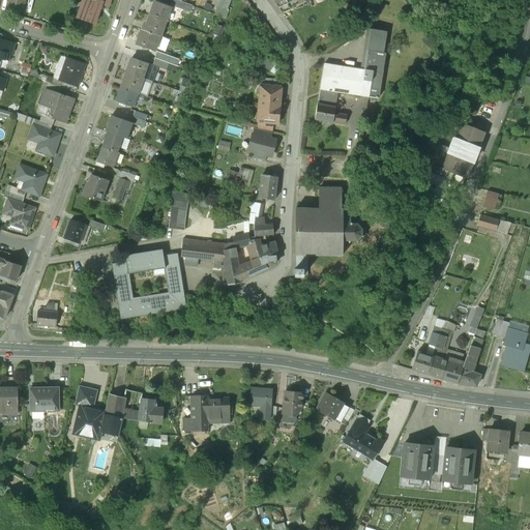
[(84,0),(83,3),(86,4),(81,19),(78,18),(78,19),(94,25),(101,5),(109,7),(111,0),(84,0)]
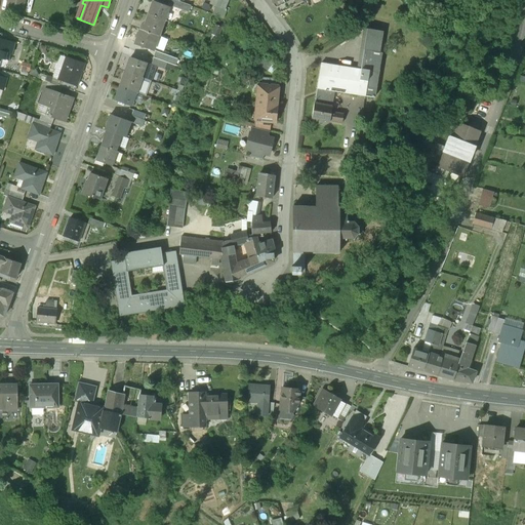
[(142,0),(140,9),(148,10),(150,0),(142,0)]
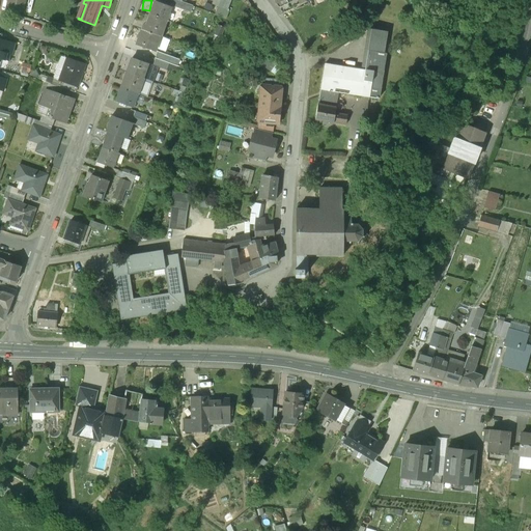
[(192,5),(176,0),(170,0),(170,5),(190,12),(192,5)]
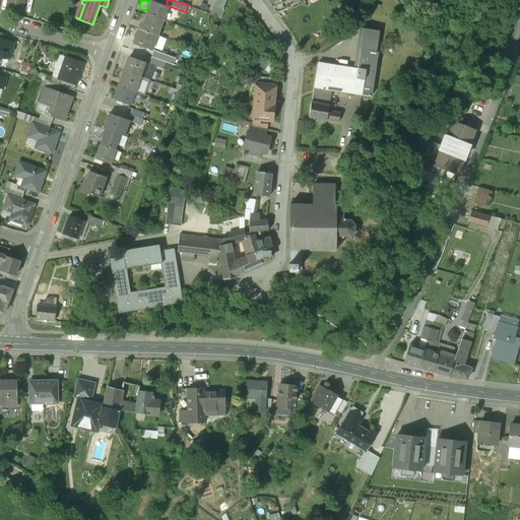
[(167,6),(151,1),(147,14),(163,19),(167,6)]
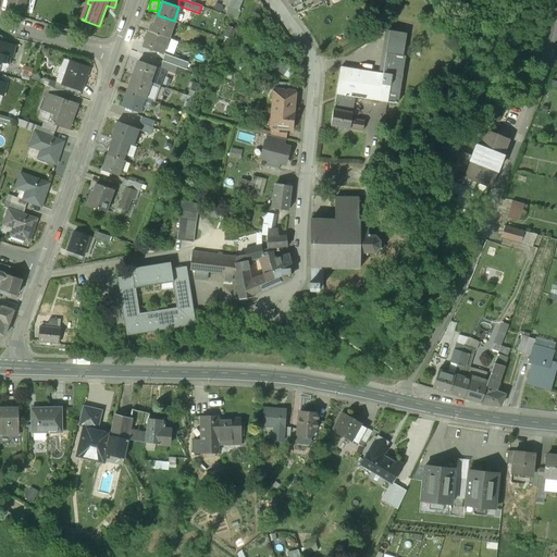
[(174,21),(158,15),(153,25),(151,25),(149,31),(168,37),(168,38),(174,21)]
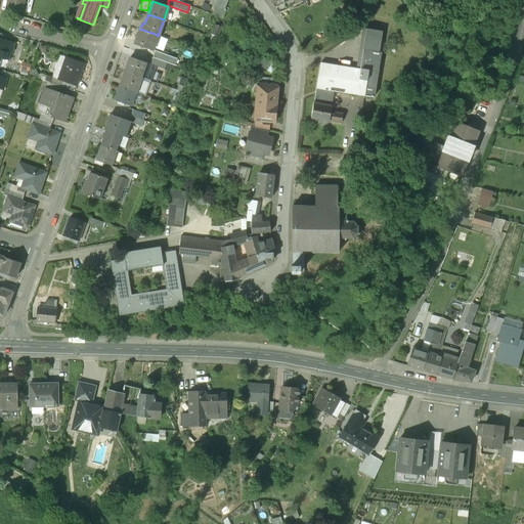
[(158,35),(140,29),(135,44),(153,50),(158,35)]
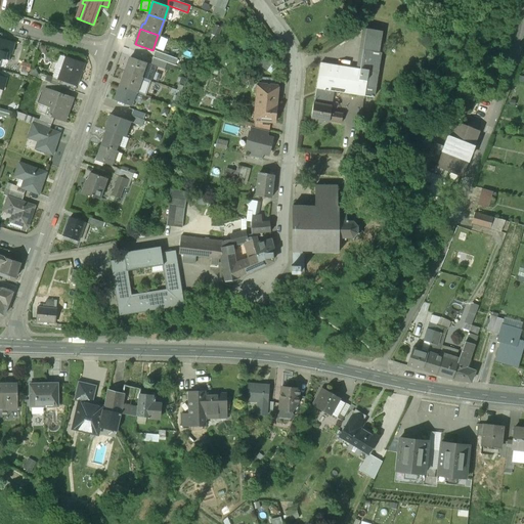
[(365,29),(359,69),(367,70),(367,68),(376,70),(379,52),(378,52),(381,31),(365,29)]
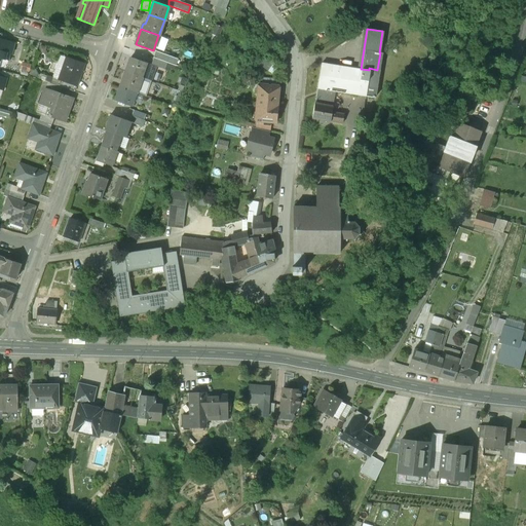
[(14,42),(0,38),(0,50),(11,53),(14,42)]
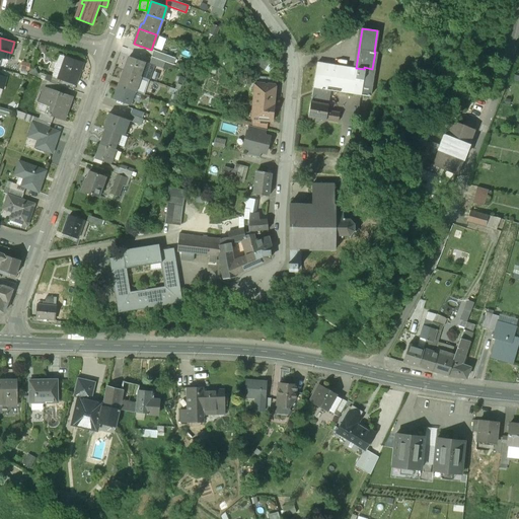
[(174,58),(154,50),(151,57),(164,62),(172,64),(174,58)]
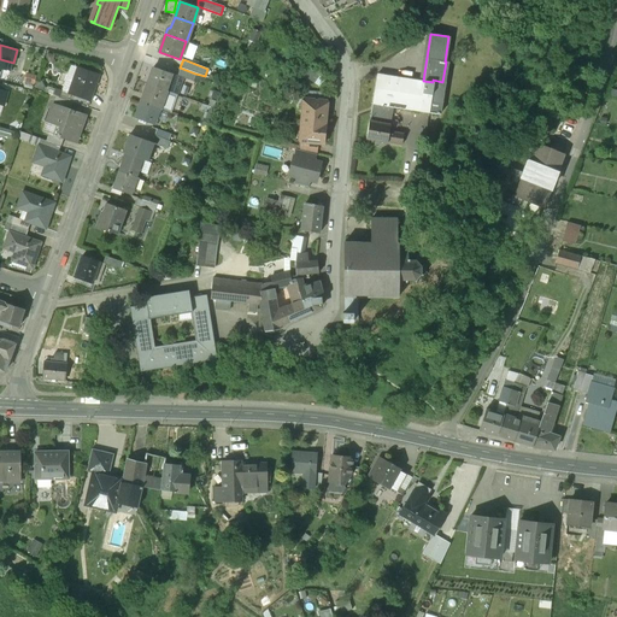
[(77,68),(69,93),(75,95),(90,101),(99,75),(77,68)]
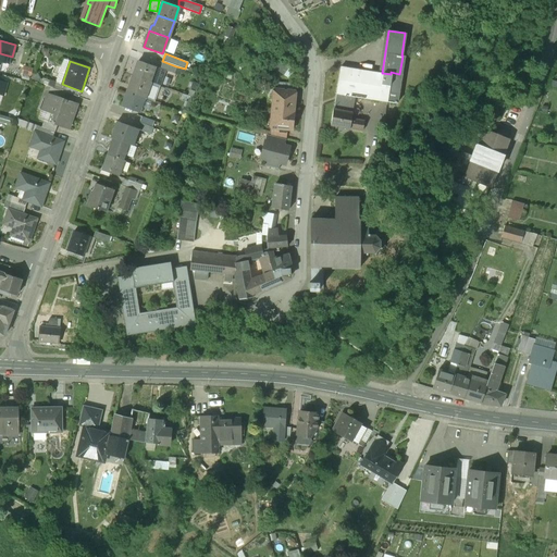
[(155,66),(138,61),(133,76),(149,82),(155,66)]
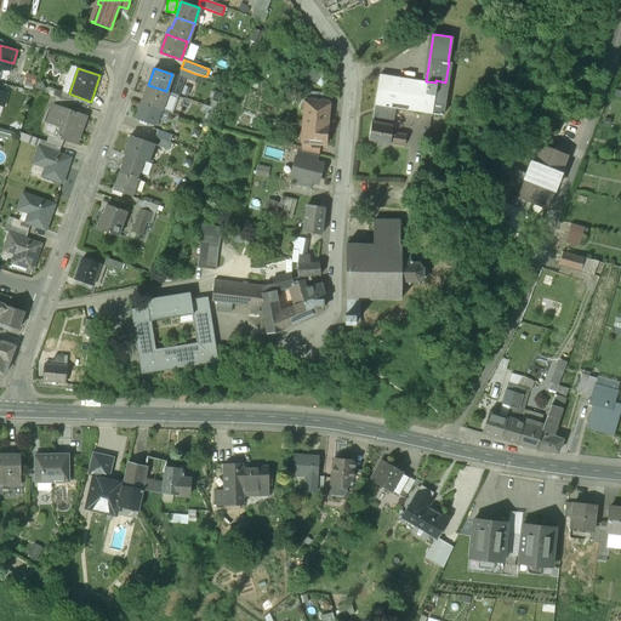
[(197,74),(181,68),(178,77),(193,81),(197,74)]
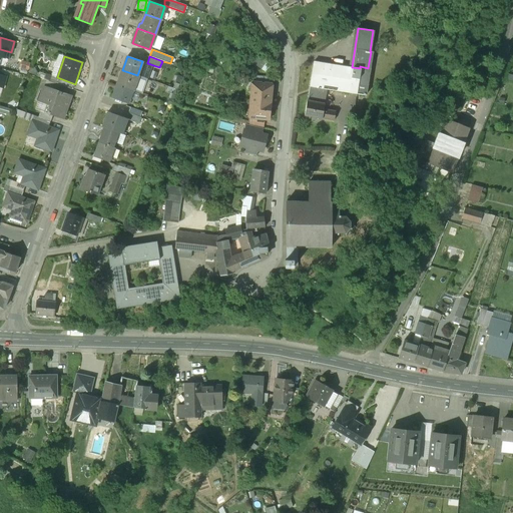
[(309,86),(325,88),(356,93),(360,68),(352,67),(313,61),(309,86)]
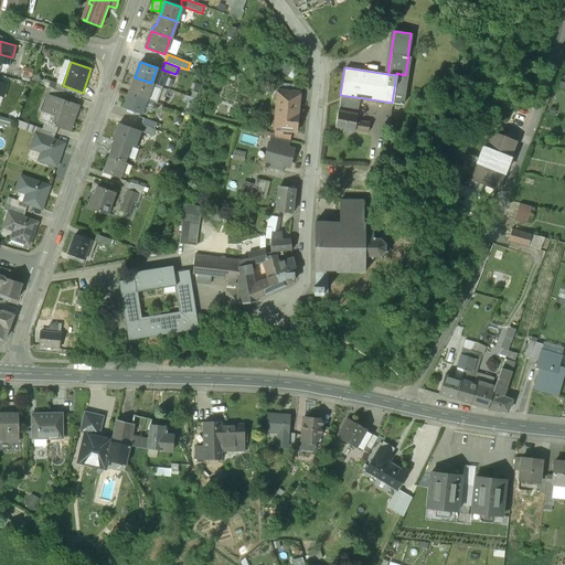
[(396,75),(392,103),(402,104),(405,75),(396,73),(396,75)]
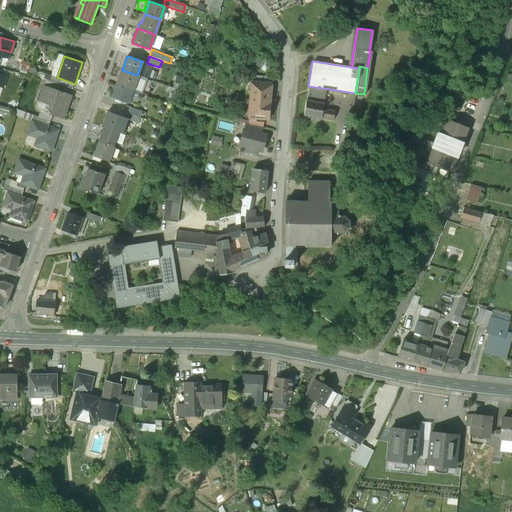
[(137,75),(122,70),(117,85),(132,90),(138,75),(137,75)]
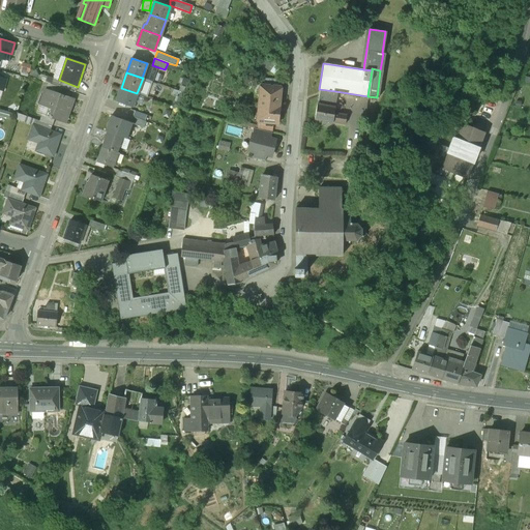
[(59,80),(53,78),(51,84),(62,88),(64,82),(59,80)]
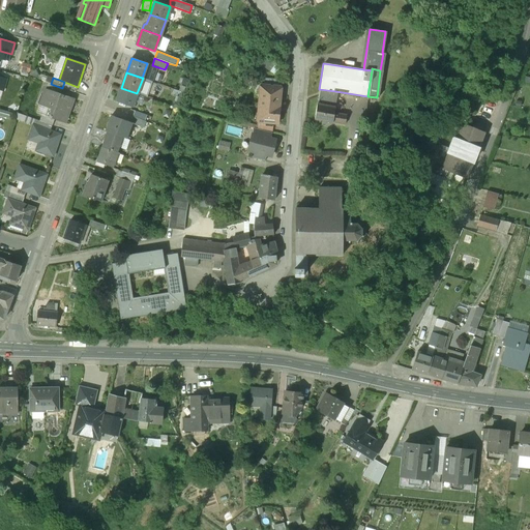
[(64,82),(62,88),(76,92),(78,87),(64,82)]
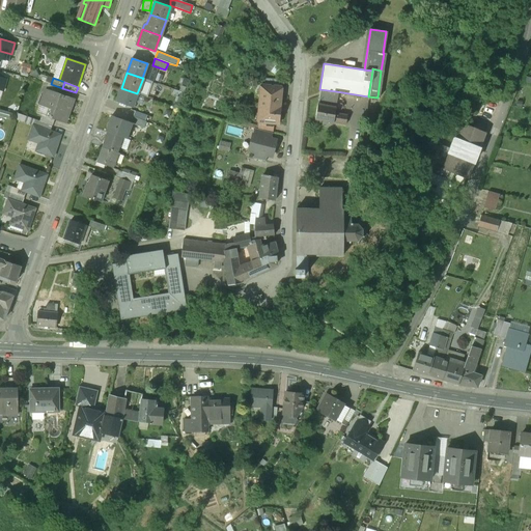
[(51,84),(49,83),(47,89),(60,93),(62,88),(51,84)]
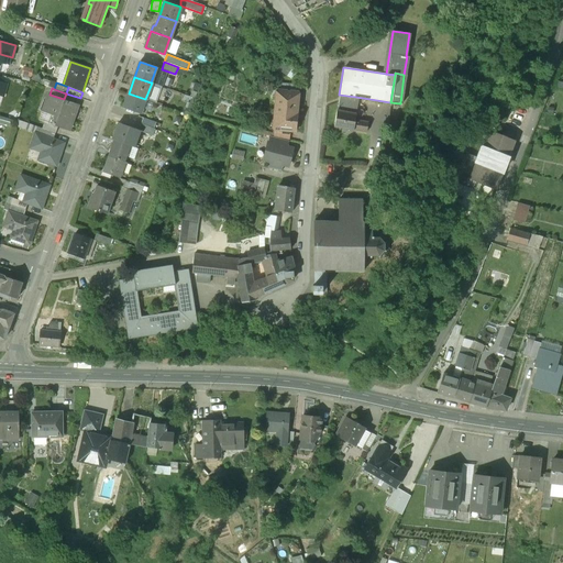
[(297,92),(276,90),(274,113),(279,114),(278,130),(291,131),(294,131),(297,92)]
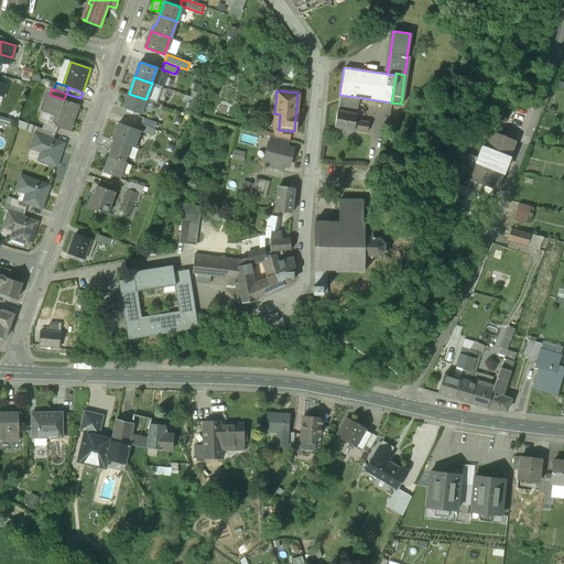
[(50,95),(49,94),(42,111),(55,116),(53,125),(53,126),(57,127),(69,131),(78,105),(64,99),(50,95)]
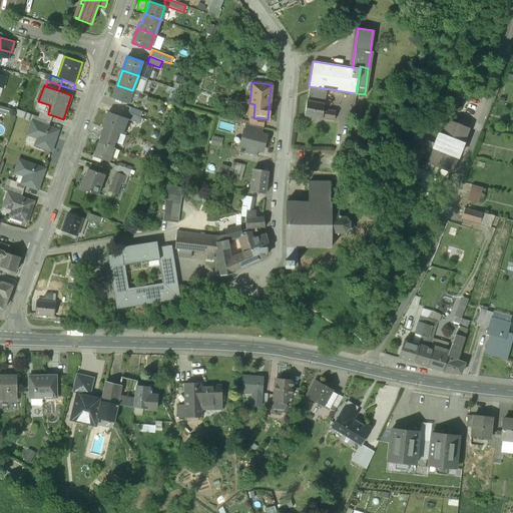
[(132,90),(117,85),(112,98),(127,103),(132,90)]
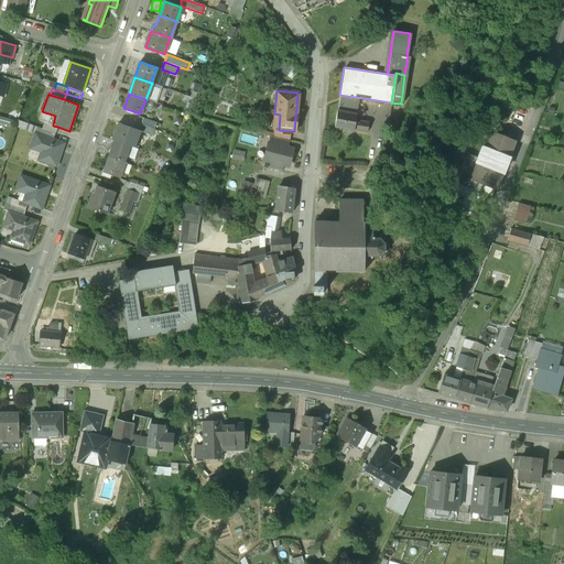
[(357,97),(339,95),(337,110),(355,114),(357,97)]
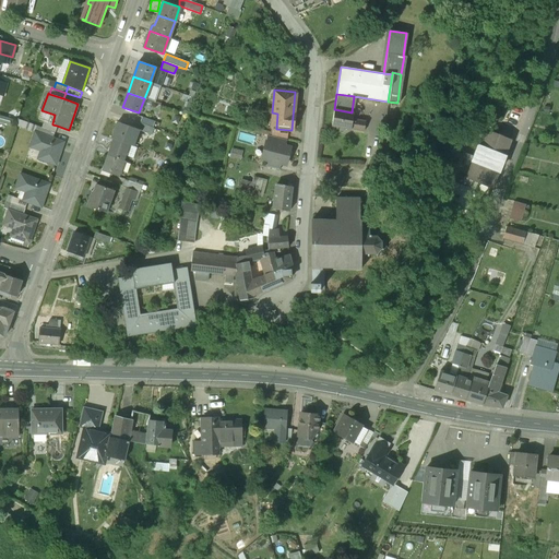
[(334,109),(333,109),(331,126),(349,129),(349,128),(352,118),(352,113),(334,109)]
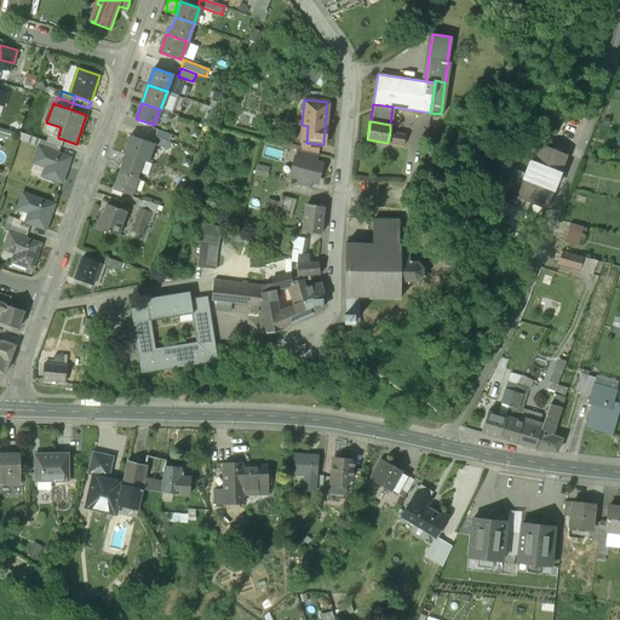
[(171,135),(158,128),(155,136),(168,141),(171,135)]
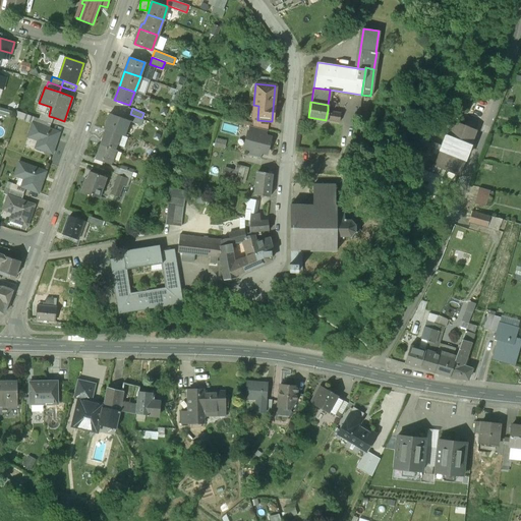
[(339,112),(328,110),(326,119),(338,121),(339,112)]
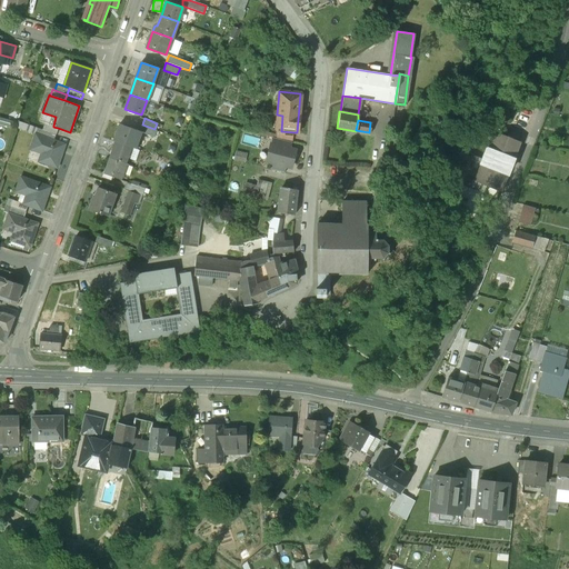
[(53,126),(45,122),(42,129),(56,135),(58,128),(53,127),(53,126)]
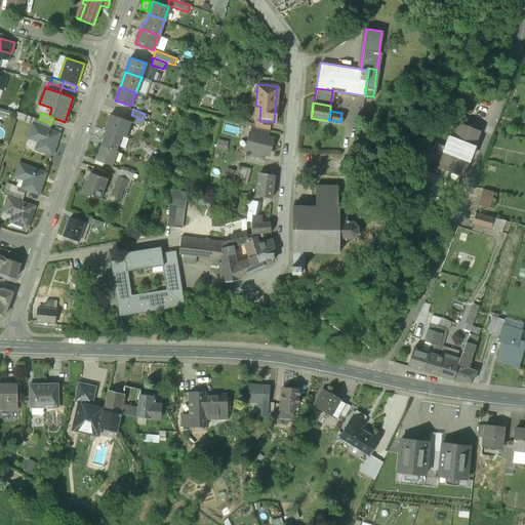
[(129,121),(110,114),(105,129),(107,130),(120,135),(125,136),(130,122),(130,121),(129,121)]
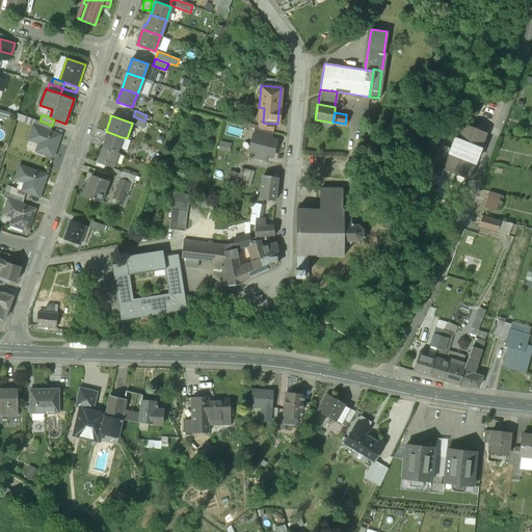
[(144,121),(133,116),(131,123),(132,123),(132,124),(143,128),(147,122),(144,121)]
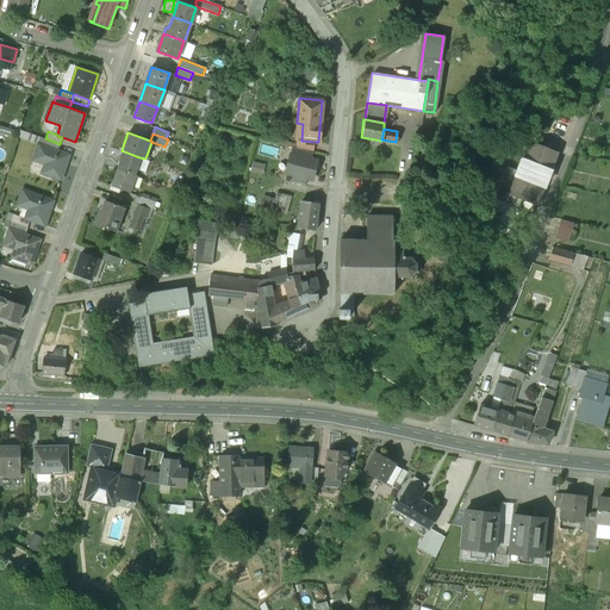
[(45,138),(41,137),(38,144),(57,150),(60,144),(45,138)]
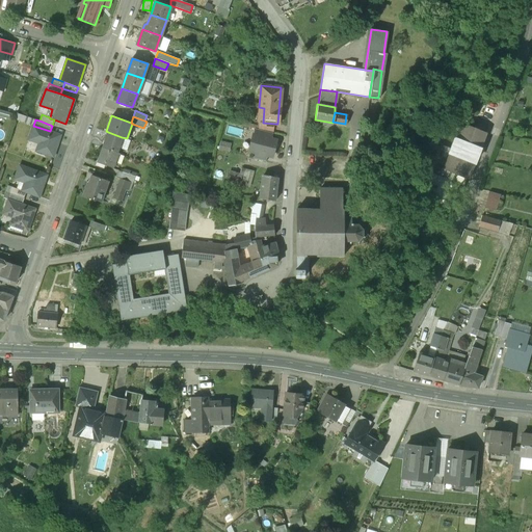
[(275,124),(263,123),(262,130),(272,133),(275,134),(275,124)]
